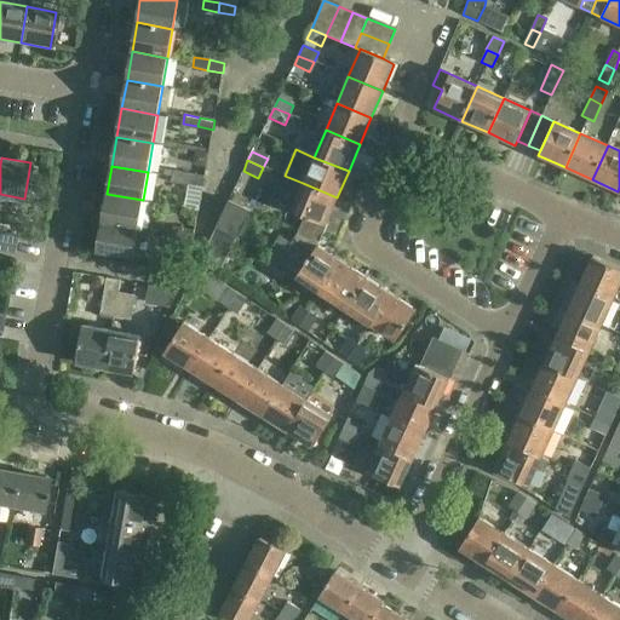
[(188,184),(189,174),(174,172),(173,182),(188,184)]
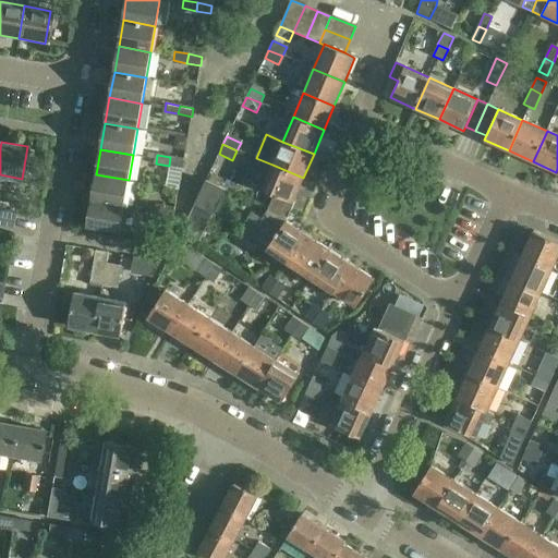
[(170,157),(169,166),(182,168),(183,159),(170,157)]
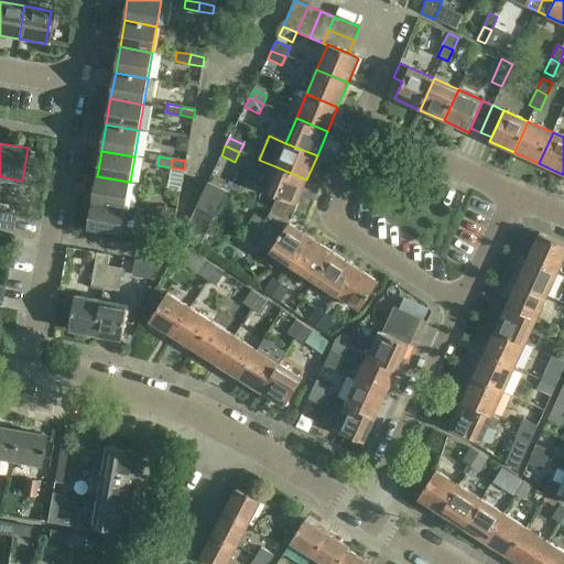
[(292,218),(297,206),(297,205),(296,204),(306,180),(275,166),(264,192),(278,197),(272,210),(292,218)]
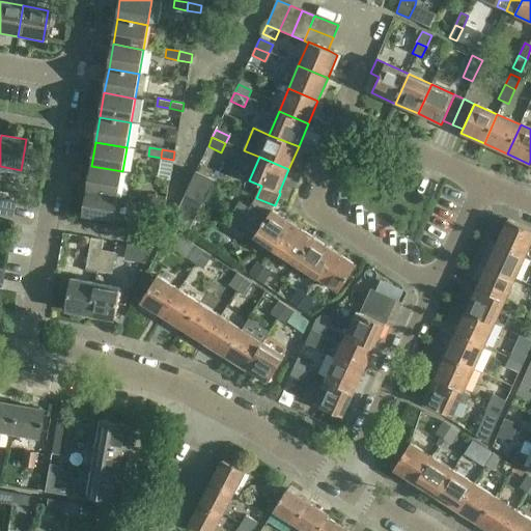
[(118,196),(122,171),(91,166),(87,190),(118,196)]
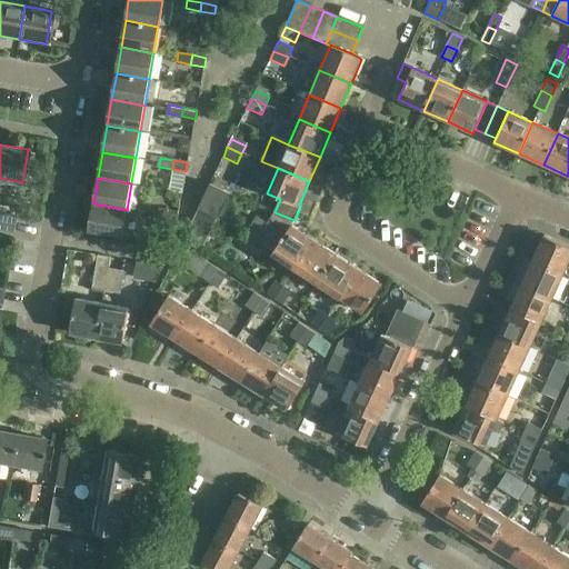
[(218,218),(230,193),(210,185),(198,209),(218,218)]
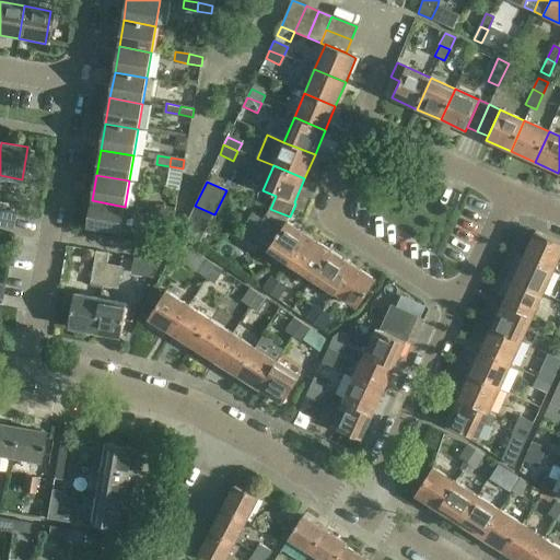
[(125,207),(92,200),(88,226),(120,232),(125,207)]
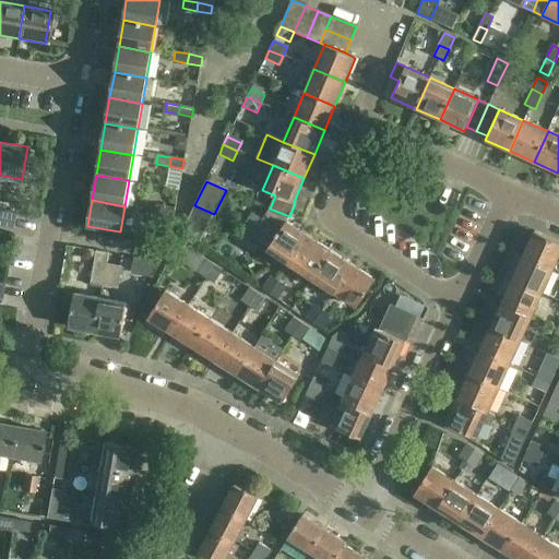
[(180,235),(198,246),(213,215),(194,205),(180,235)]
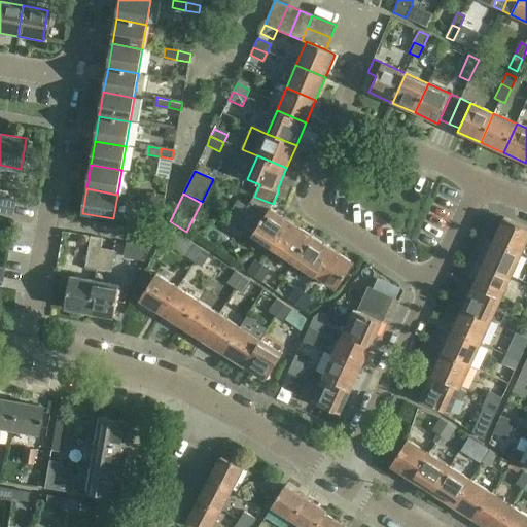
[(151,205),(152,197),(140,195),(138,202),(151,205)]
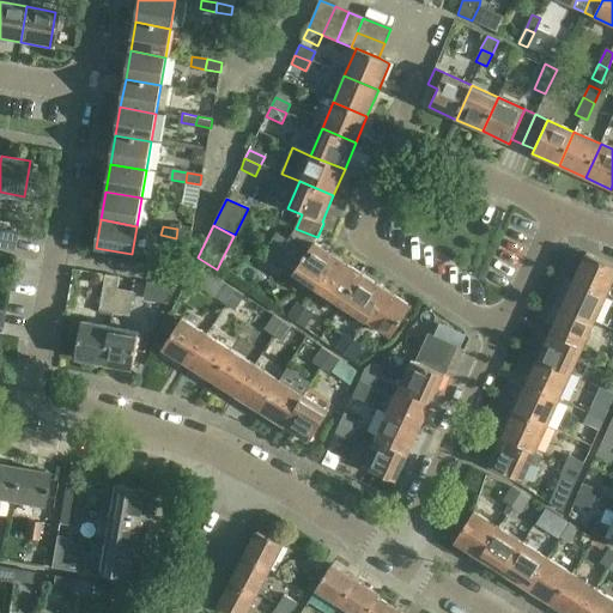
[(0,249),(13,253),(17,232),(0,229),(0,249)]
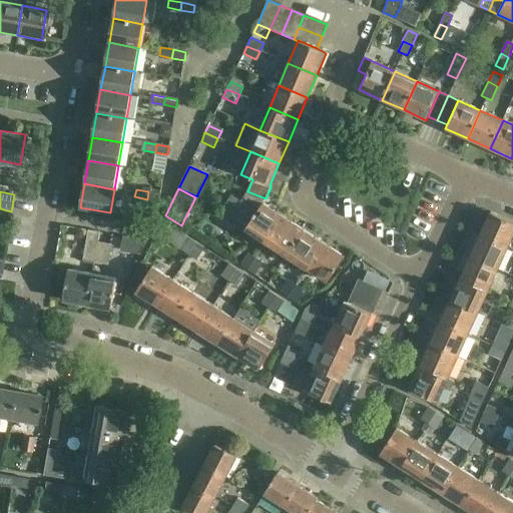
[(148,191),(147,199),(159,201),(160,193),(148,191)]
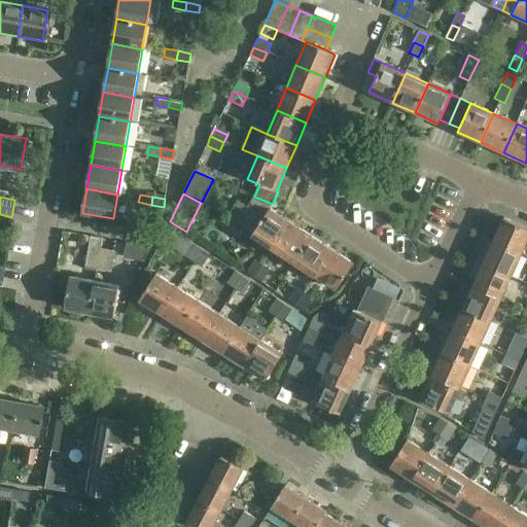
[(291,223),(271,209),(273,204),(254,197),(253,199),(238,222),(253,233),(252,235),(274,249),(291,223)]
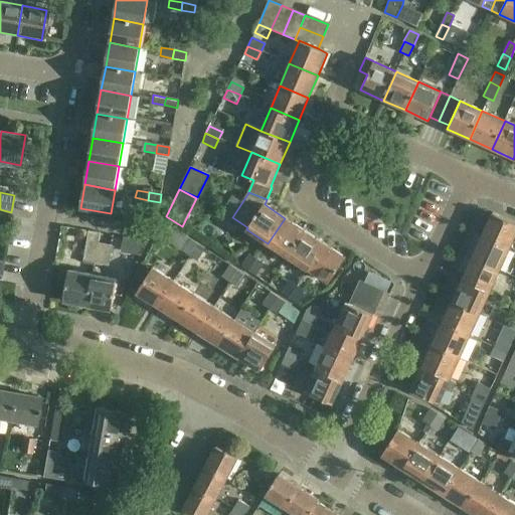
[(482,235),(509,248),(514,235),(514,223),(492,213),(482,235)]
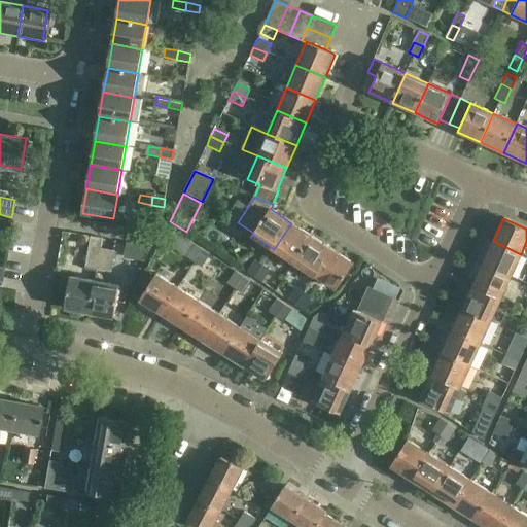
[(274,249),(294,262),(311,237),(291,223),(274,249)]
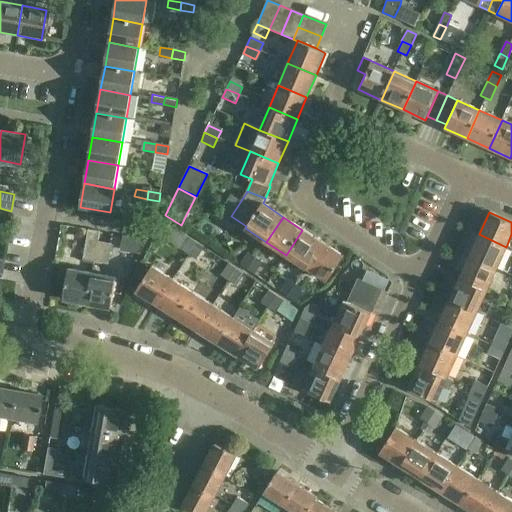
[(188,255),(196,243),(169,225),(161,236),(188,255)]
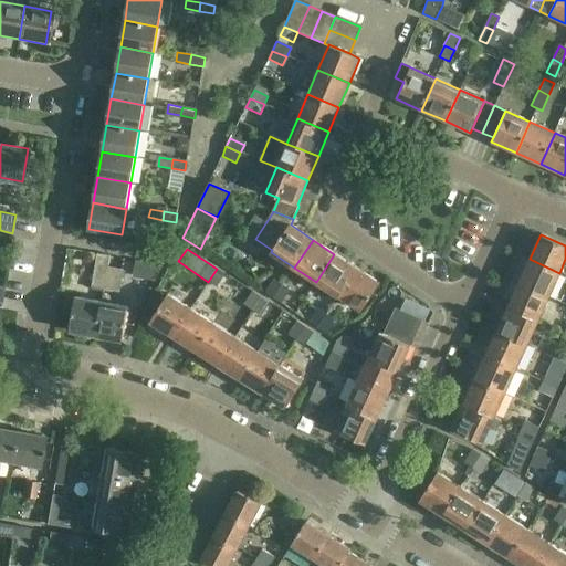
[(105,289),(108,268),(111,255),(98,253),(96,265),(93,290),(104,292),(105,289)]
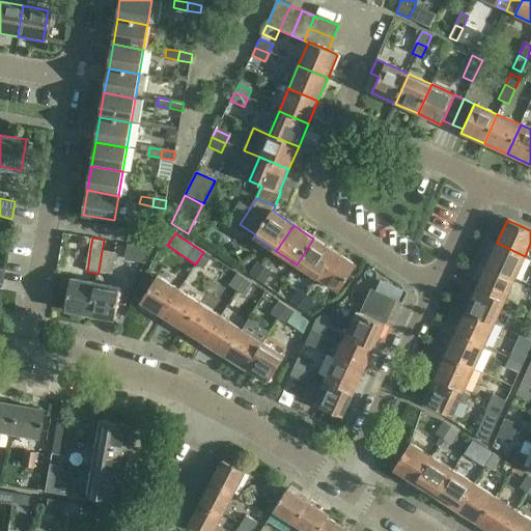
[(297,264),(316,278),(334,252),(313,239),(297,264)]
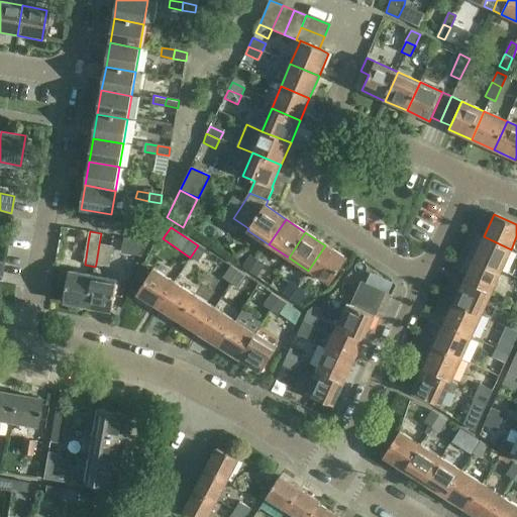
[(484,236),(474,260),(501,272),(511,249),(484,236)]
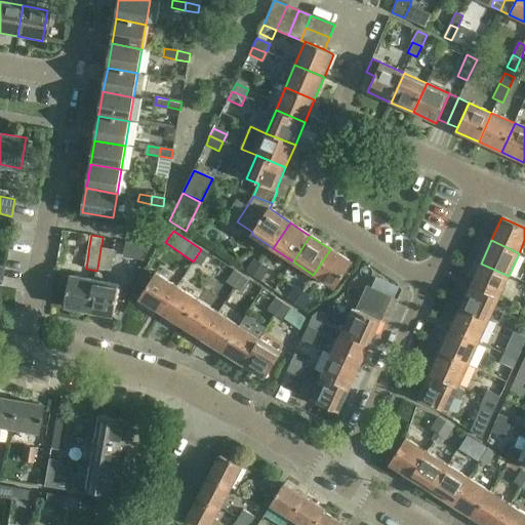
[(101,248),(97,268),(111,270),(114,250),(101,248)]
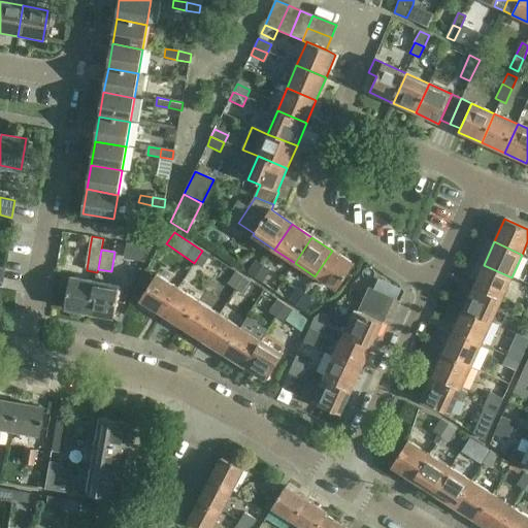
[(202,251),(194,263),(201,267),(209,256),(202,251)]
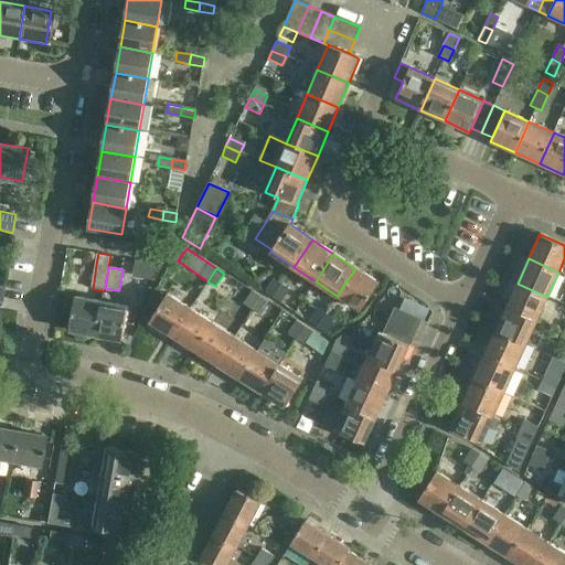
[(355,268),(337,296),(360,311),(379,284),(355,268)]
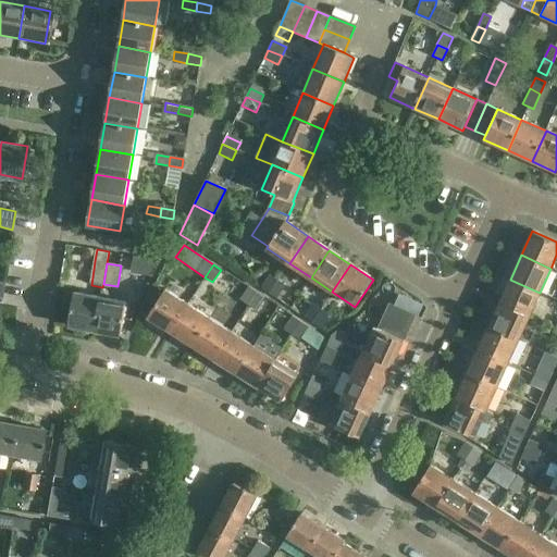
[(270,294),(279,281),(269,274),(260,287),(270,294)]
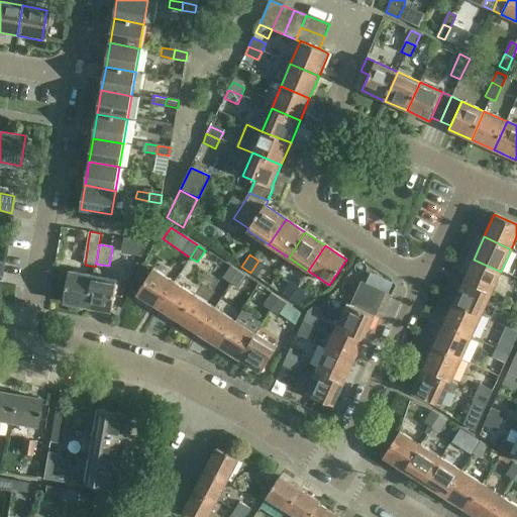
[(474,260),(463,281),(491,294),(501,272),(474,260)]
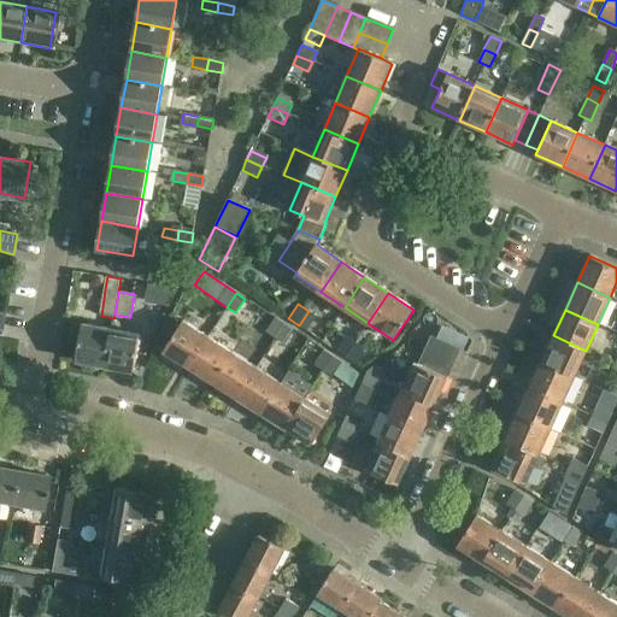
[(309,311),(299,325),(309,331),(318,318),(309,311)]
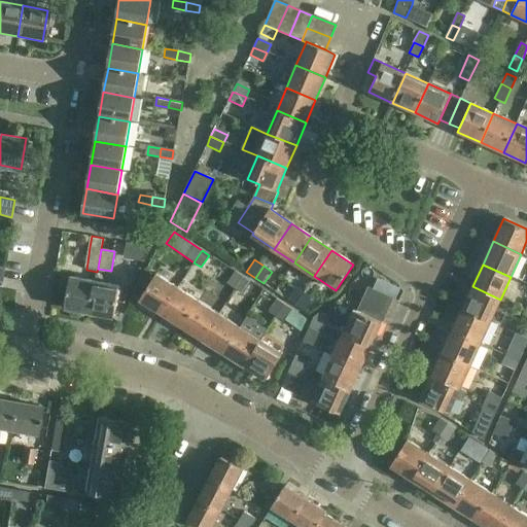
[(235,289),(242,277),(235,272),(226,284),(235,289)]
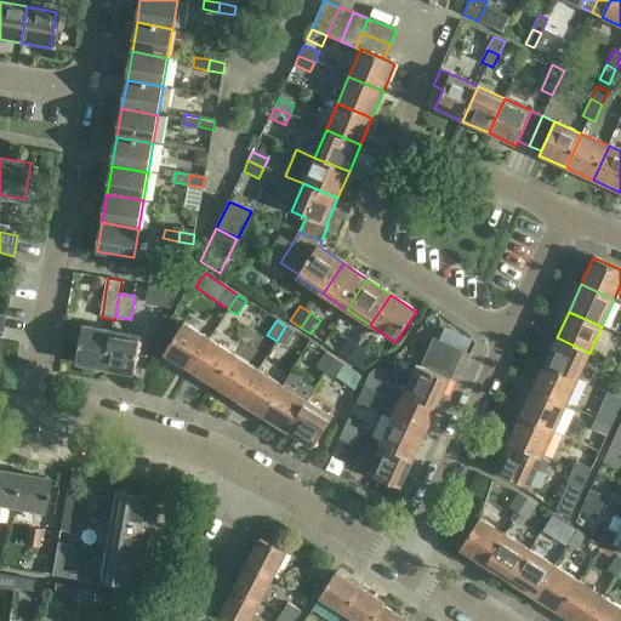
[(189,370),(209,339),(183,323),(164,354),(189,370)]
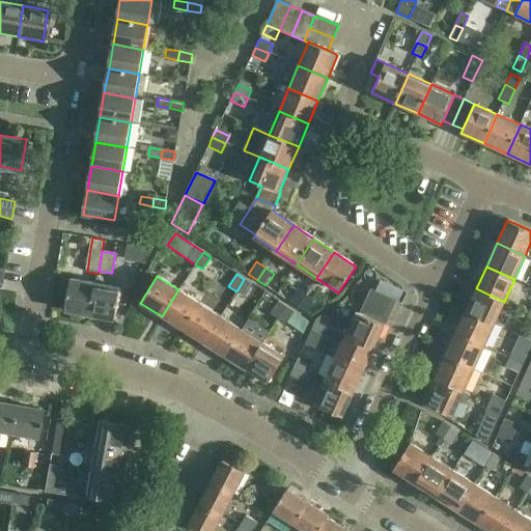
[(90,315),(96,283),(63,278),(60,298),(68,299),(66,311),(90,315)]
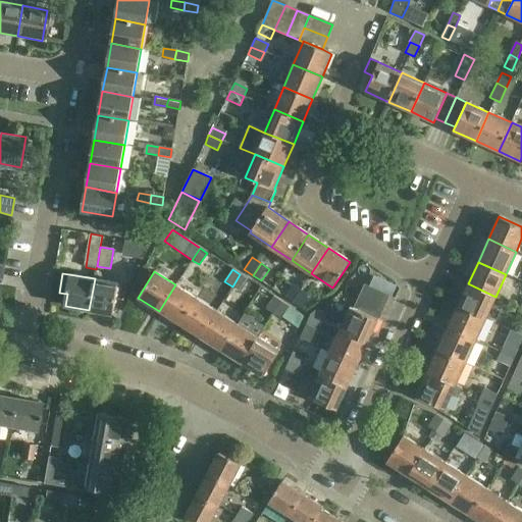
[(240,274),(232,286),(239,292),(247,279),(240,274)]
